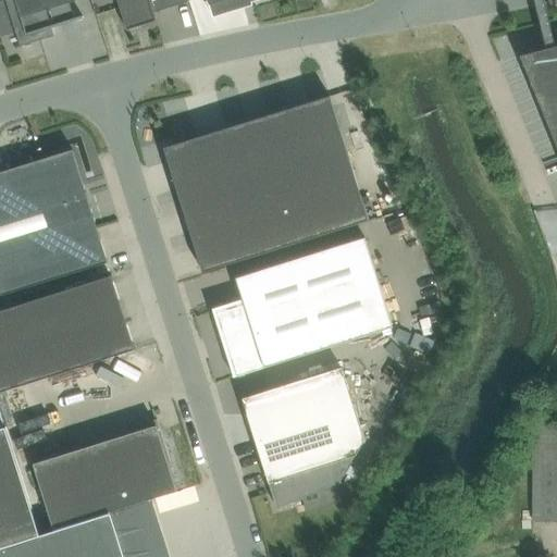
[(40,37),(49,34),(54,33),(52,28),(57,26),(57,25),(52,26),(47,10),(78,0),(77,0),(7,0),(21,47),(41,40),(40,37)]
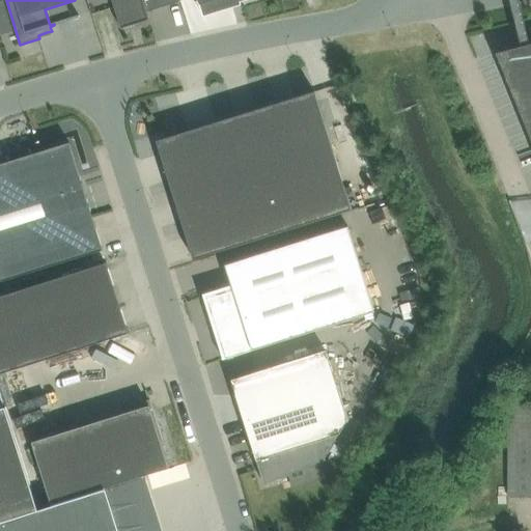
[(112,0),(121,29),(150,20),(147,12),(180,2),(179,0),(112,0)]
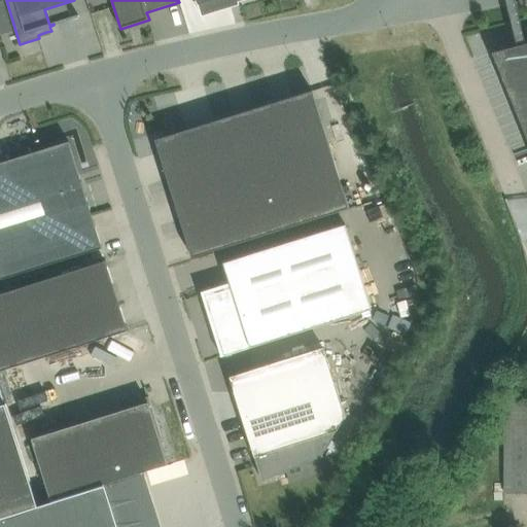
[(526,45),(493,55),(526,137),(526,45)]
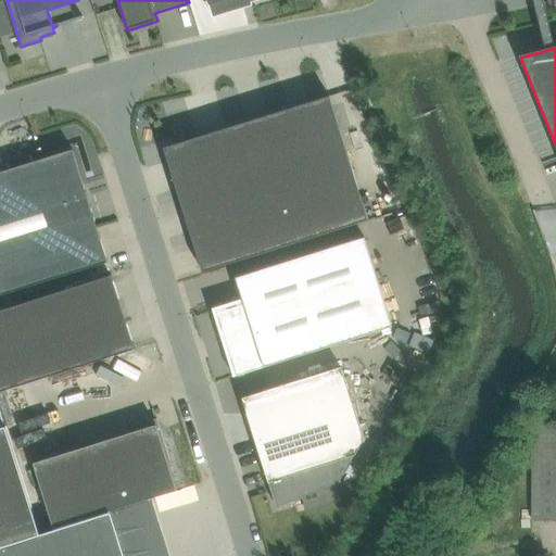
[(330,96),(164,148),(203,273),(369,220),(330,96)]
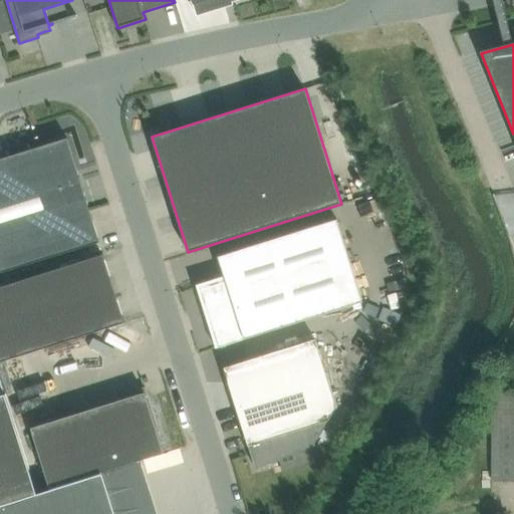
[(0,159),(0,265),(2,272),(99,242),(67,139),(0,159)]
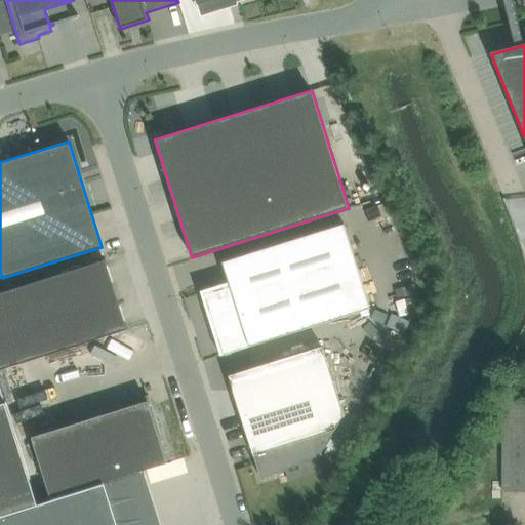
[(230,284),(203,292),(221,353),(220,354),(220,356),(371,309),(345,225),(224,263),(230,284)]
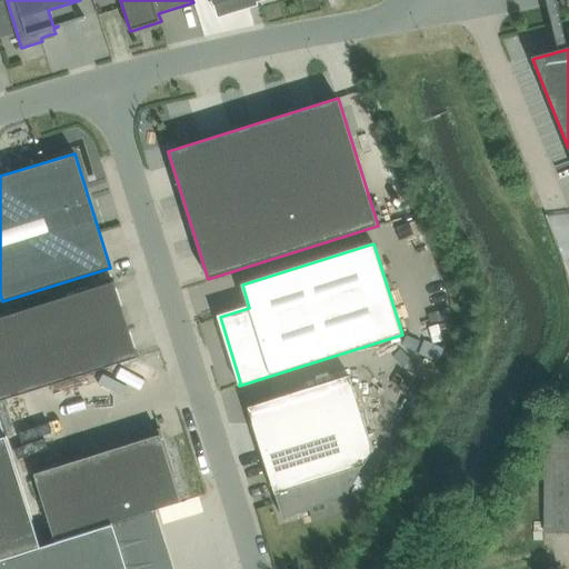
[(116,281),(0,317),(0,400),(139,357),(116,281)]
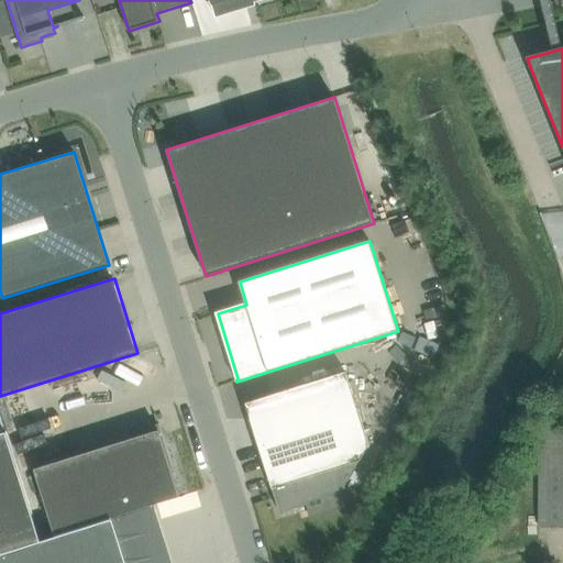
[(269,479),(280,512),(306,505),(305,500),(345,488),(345,486),(370,445),(345,371),(247,403),(246,401),(245,401),(269,478),(267,478),(267,481),(269,479)]
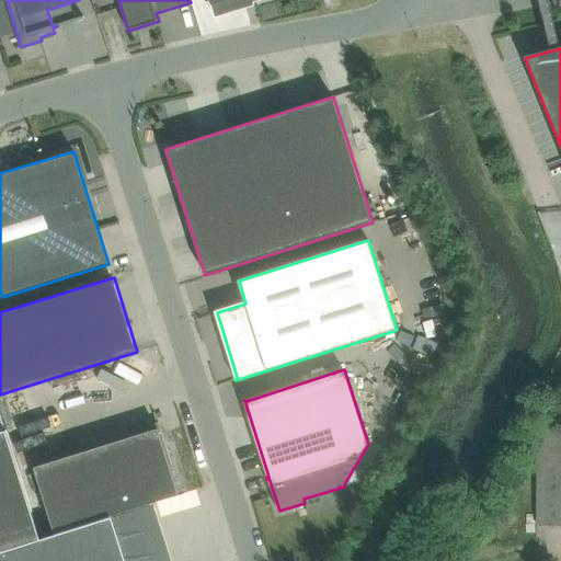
[(163,438),(159,423),(139,428),(141,433),(33,467),(54,534),(180,494),(172,469),(173,468),(164,438),(163,438)]
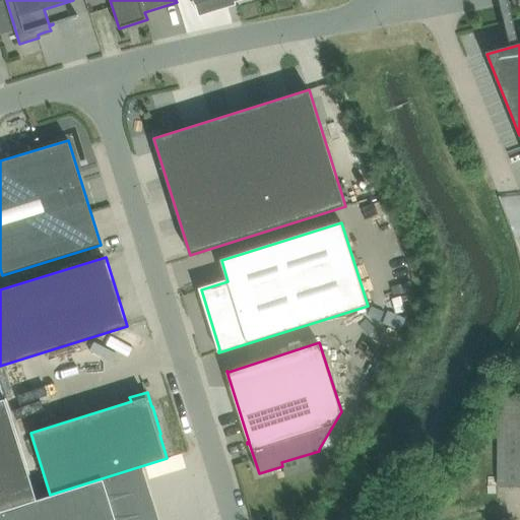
[(38,500),(7,398),(0,399),(0,519),(117,519),(104,478),(38,500)]
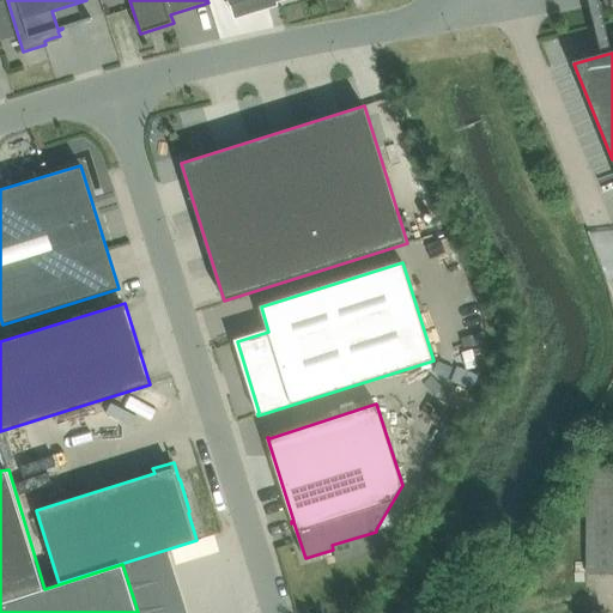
[(612,469),(588,469),(588,495),(588,574),(612,574),(612,469)]
